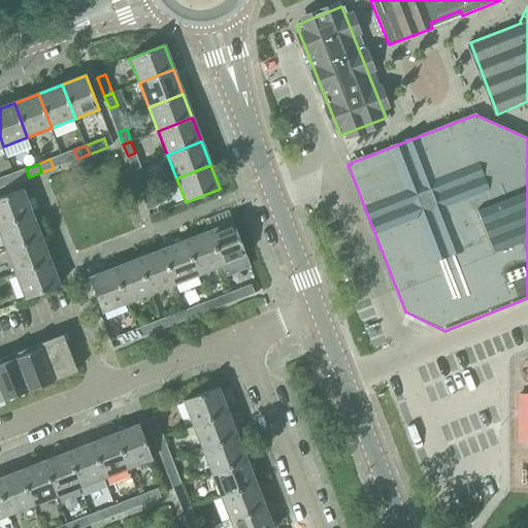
[(144,177),(136,179),(141,192),(150,189),(144,177)]
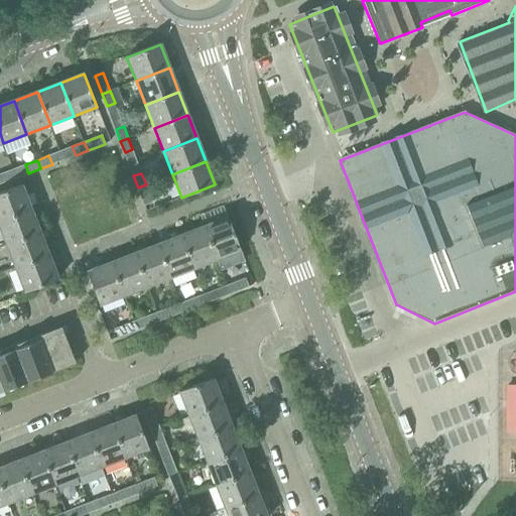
[(146,184),(138,187),(145,206),(153,203),(146,184)]
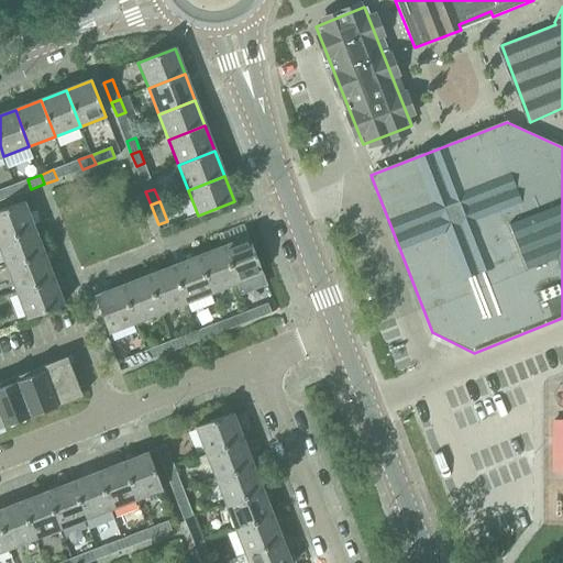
[(0,241),(34,229),(23,202),(0,211),(0,241)]
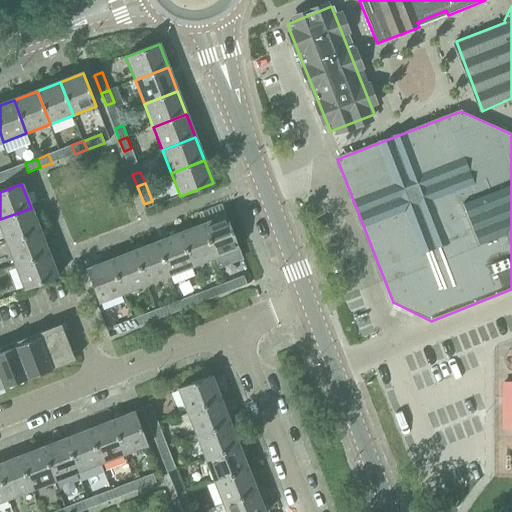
[(0,227),(6,244),(40,231),(31,208),(0,219),(0,227)]
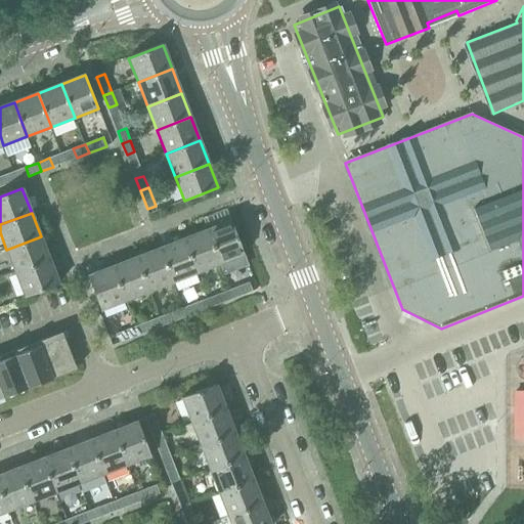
[(231,221),(208,230),(220,264),(224,273),(248,264),(245,255),(231,221)]
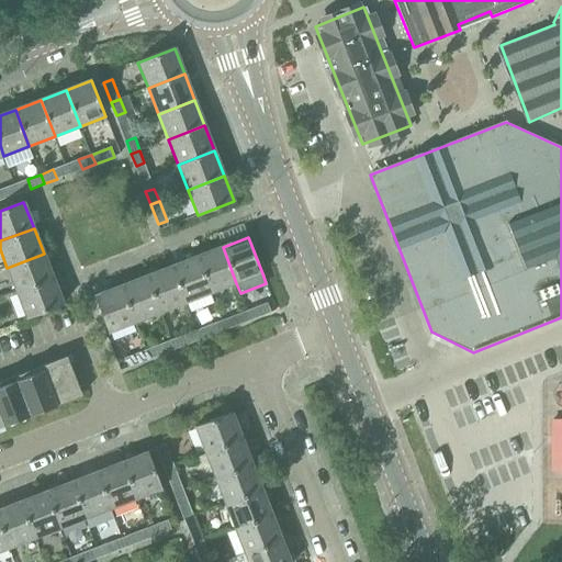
[(223,247),(197,257),(211,293),(236,283),(223,247)]
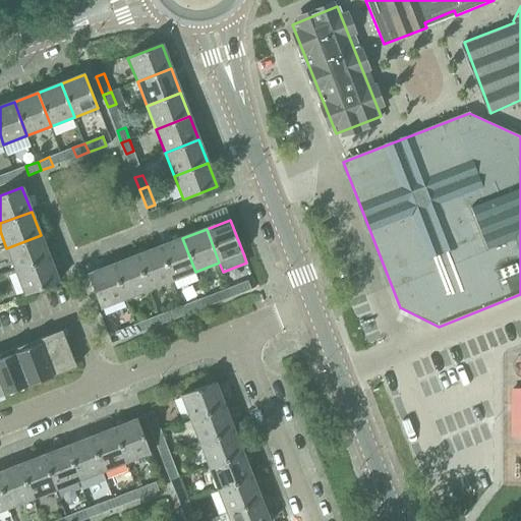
[(6,248),(16,272),(50,258),(41,235),(6,248)]
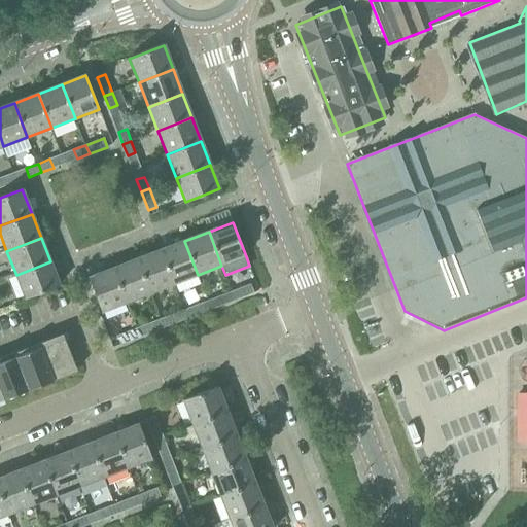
[(184,241),(161,250),(174,284),(198,275),(184,241)]
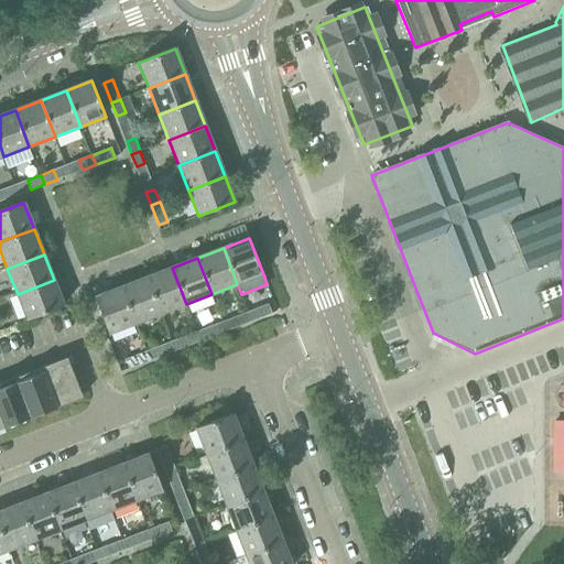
[(172,268),(147,278),(160,314),(186,304),(172,268)]
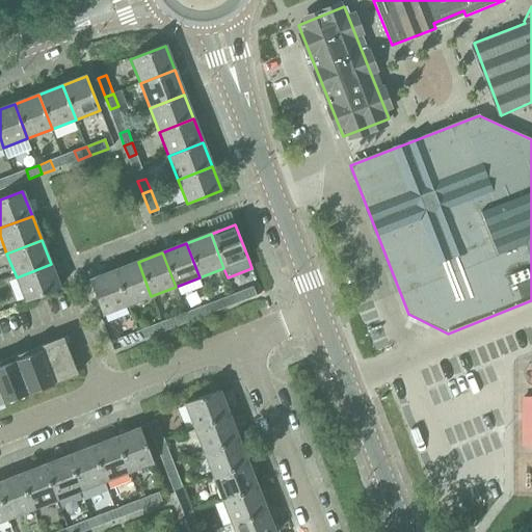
[(138,262),(113,271),(127,306),(151,296),(138,262)]
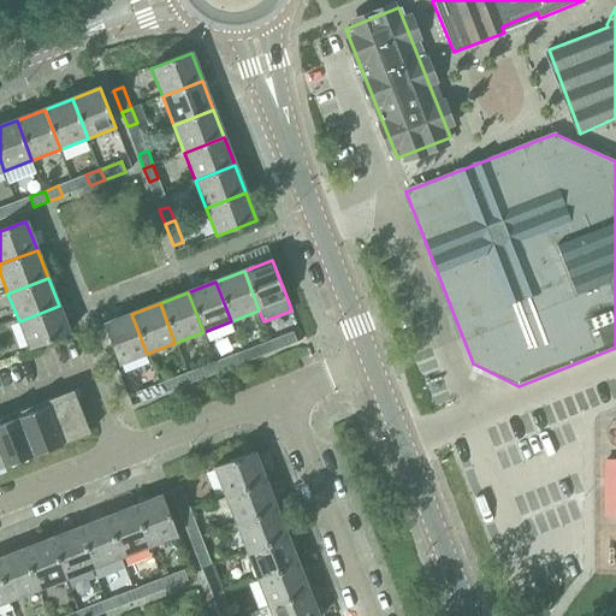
[(59,306),(19,321),(30,349),(70,333),(59,306)]
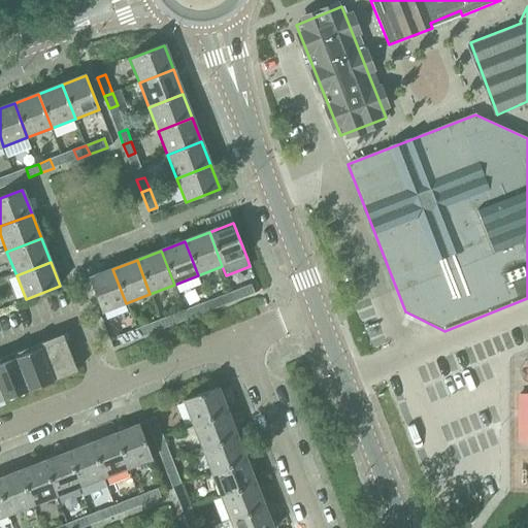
[(112,269),(89,278),(102,312),(126,303),(112,269)]
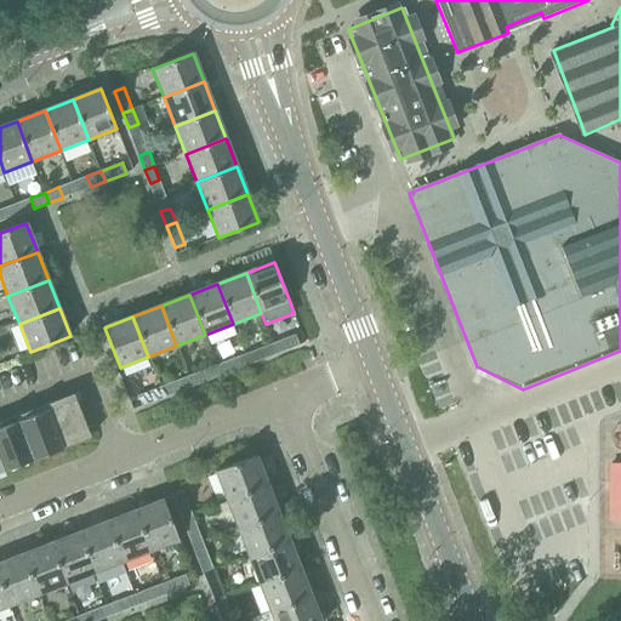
[(295,334),(273,343),(278,354),(300,346),(295,334)]
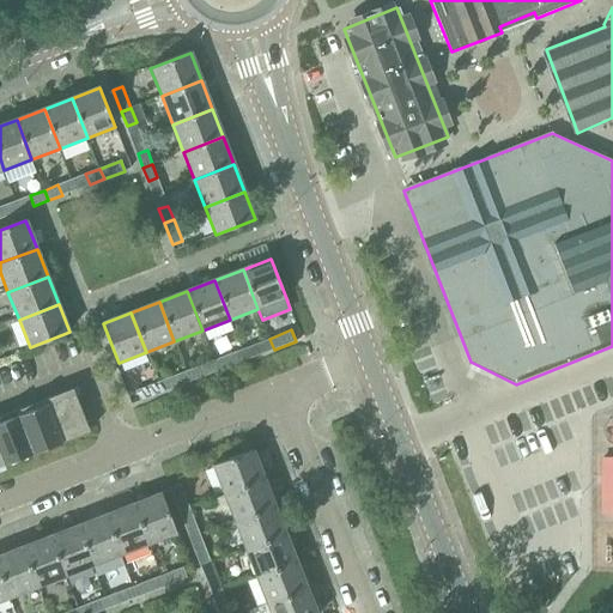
[(269,339),(255,344),(260,354),(274,350),(269,339)]
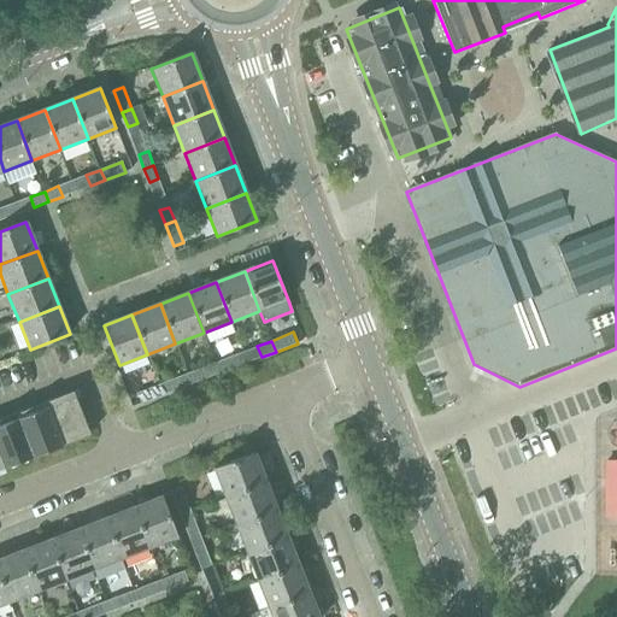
[(229,357),(215,363),(219,374),(234,368),(229,357)]
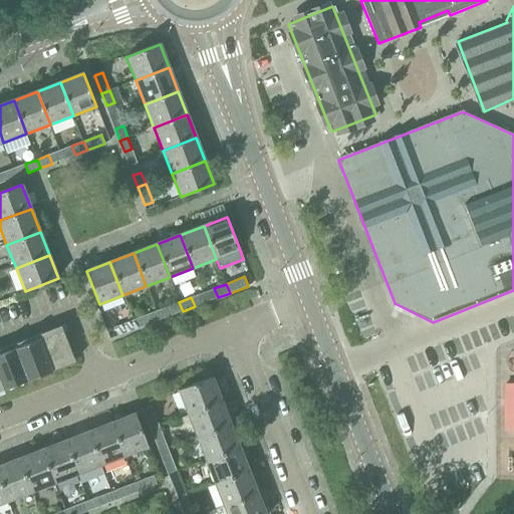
[(179,302),(168,306),(171,315),(183,311),(179,302)]
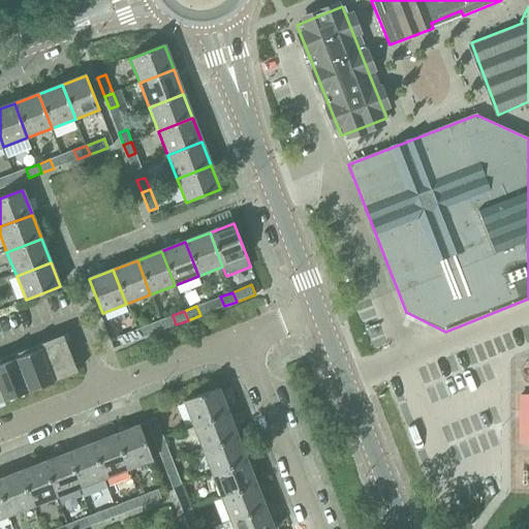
[(148,324),(135,330),(139,339),(152,334),(148,324)]
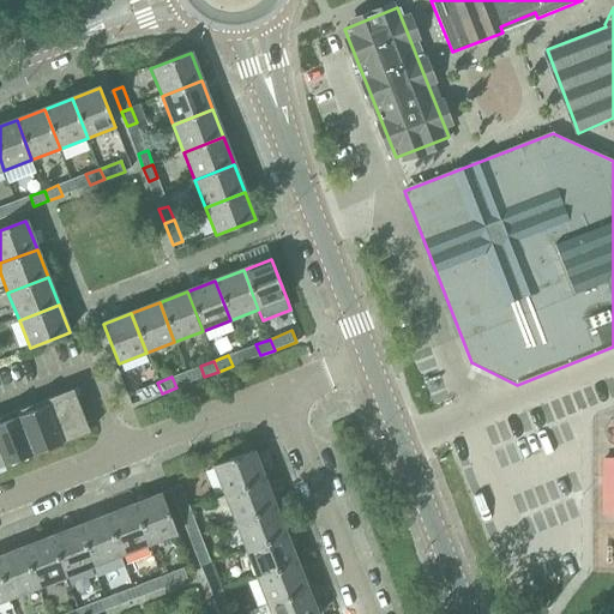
[(157,383),(137,391),(140,402),(162,393),(157,383)]
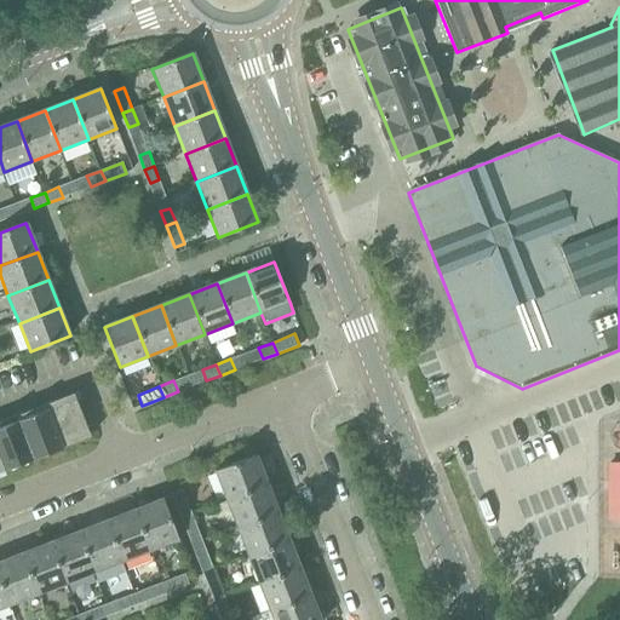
[(46,409),(59,443),(89,431),(76,399),(46,409)]
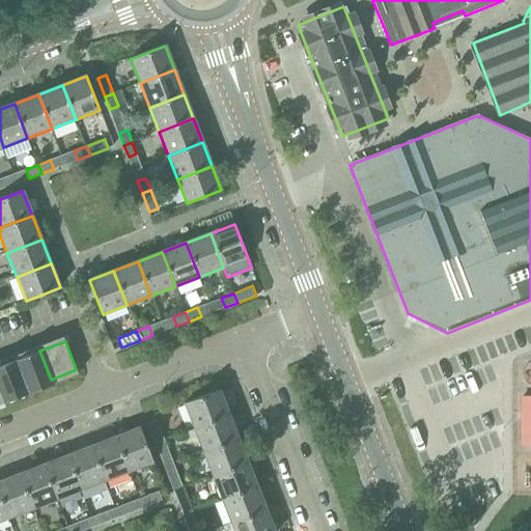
[(26,389),(51,380),(39,351),(15,361),(26,389)]
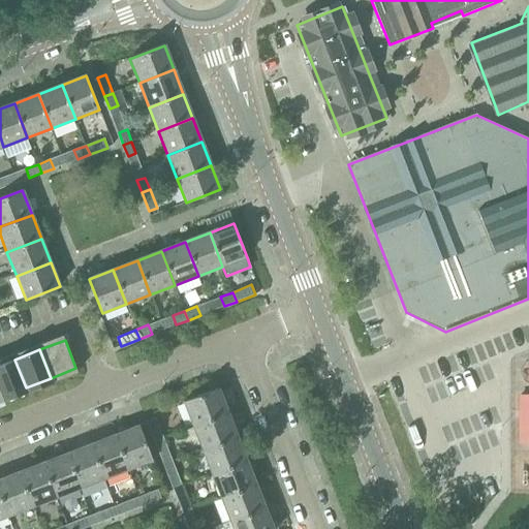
[(0,365),(0,392),(2,397),(26,387),(14,360),(0,365)]
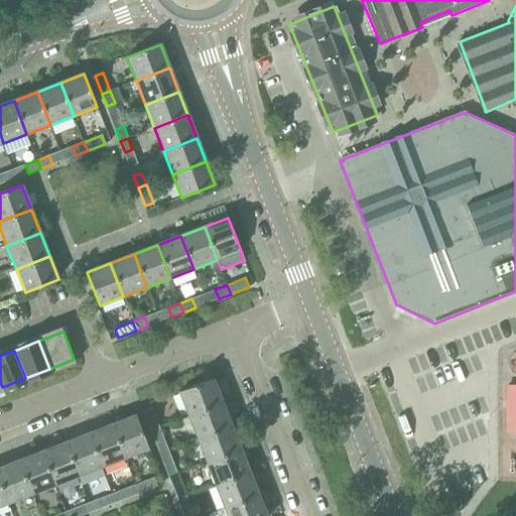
[(189,416),(222,403),(212,379),(179,392),(189,416)]
